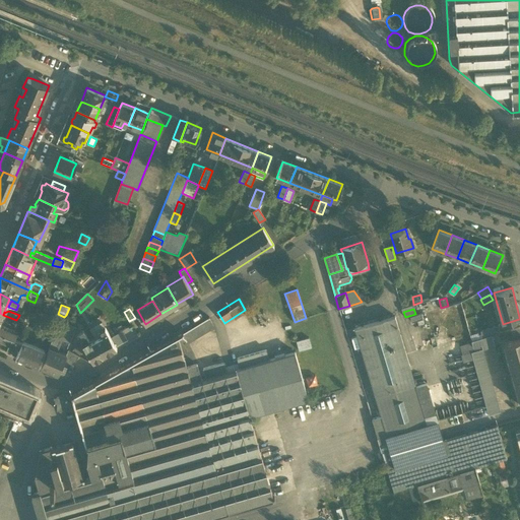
[(409,317),(411,322),(423,319),(421,313),(409,317)]
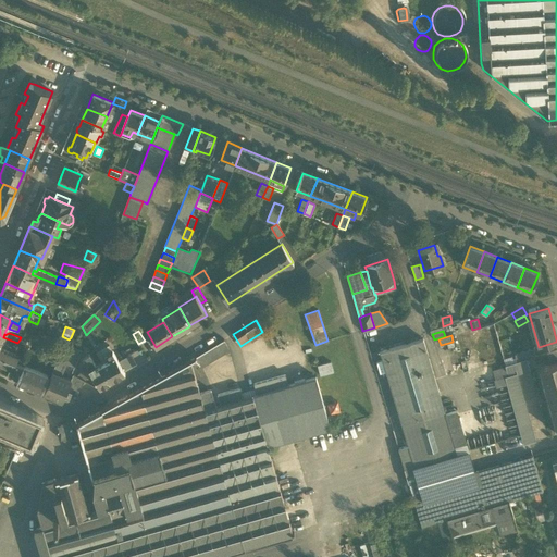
[(33,342),(21,337),(20,339),(24,341),(22,345),(29,348),(33,342)]
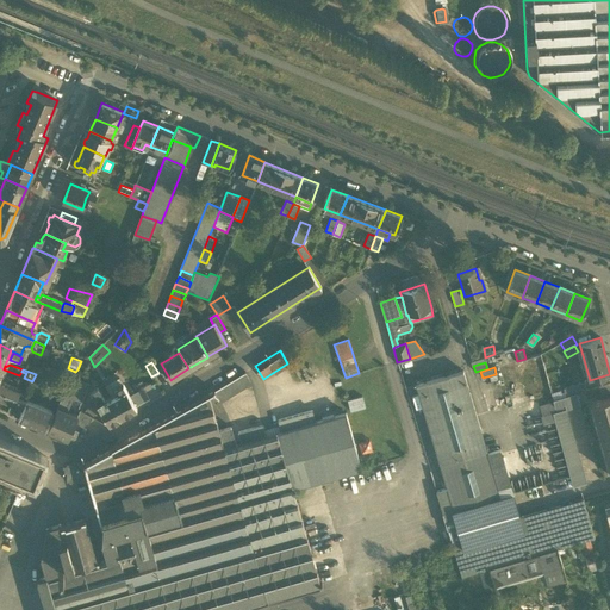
[(416,385),(419,397),(466,383),(462,371),(416,385)]
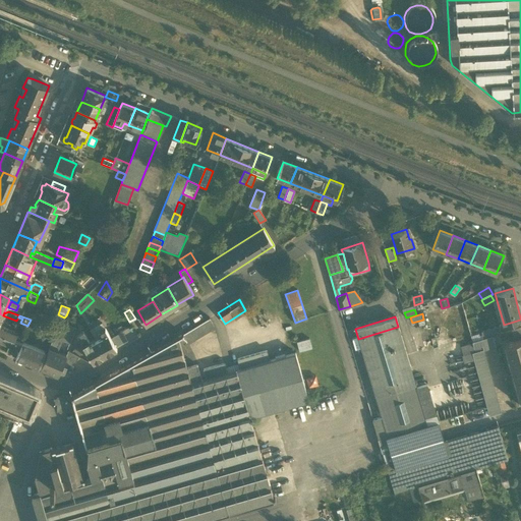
[(187,341),(188,343),(214,327),(209,319),(182,334),(186,342),(187,341)]
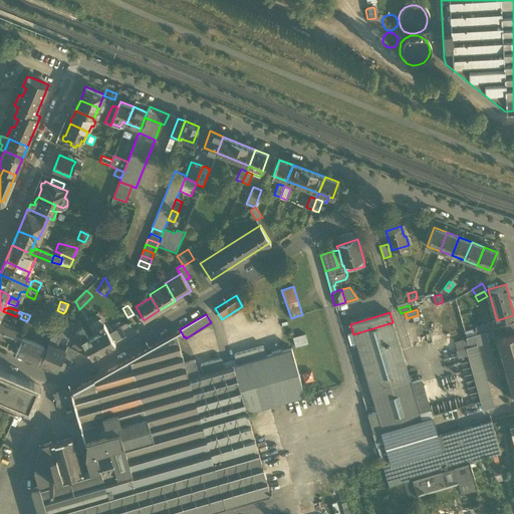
[(53,332),(48,343),(56,347),(61,334),(69,337),(75,323),(60,316),(53,332)]
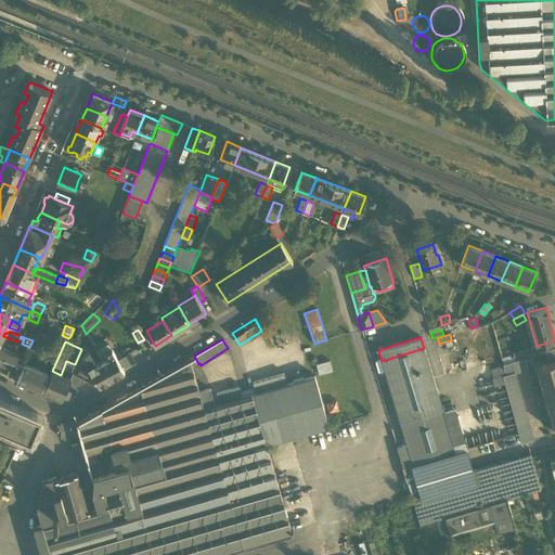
[(95,350),(102,362),(107,359),(104,353),(112,349),(108,343),(95,350)]
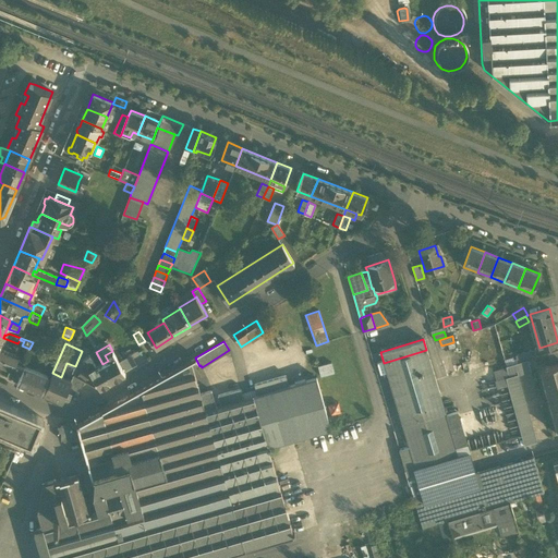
[(14,355),(0,349),(0,355),(16,362),(19,356),(14,354),(14,355)]
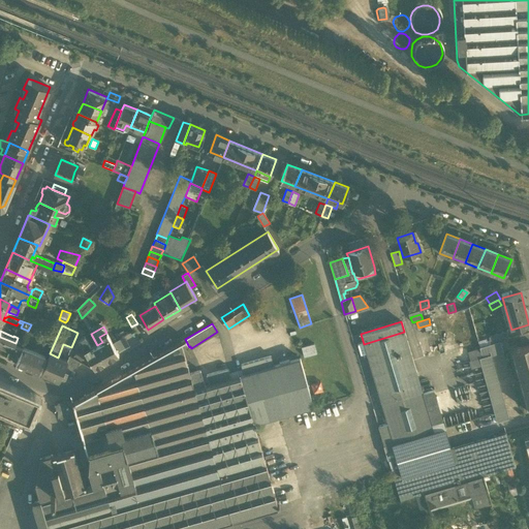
[(364,344),(389,424),(394,443),(434,431),(432,423),(423,393),(404,332),(364,344)]
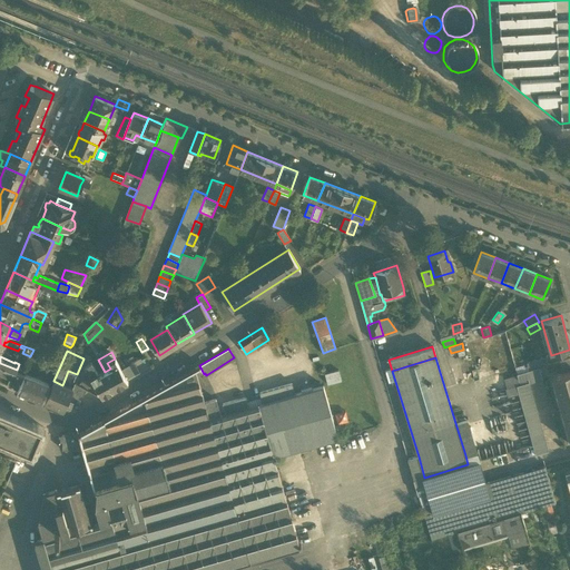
[(533,362),(536,369),(539,367),(549,365),(547,357),(533,362)]
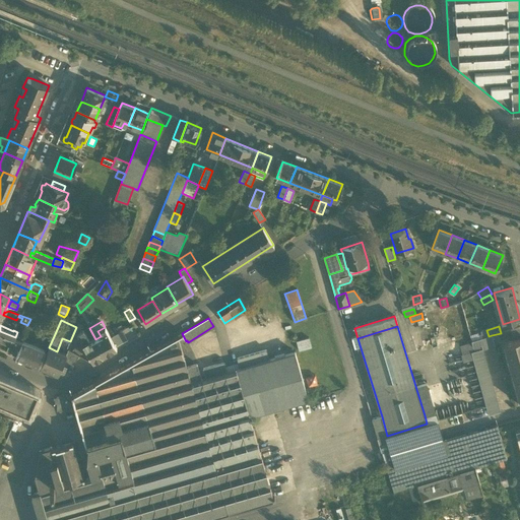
[(98,331),(101,336),(108,332),(105,327),(98,331)]
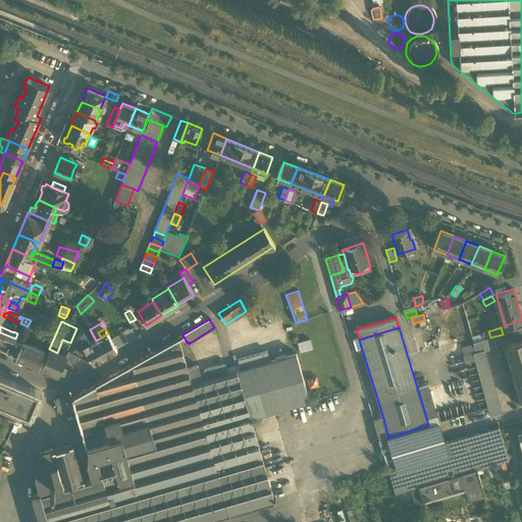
[(521,328),(512,331),(515,342),(521,338),(521,328)]
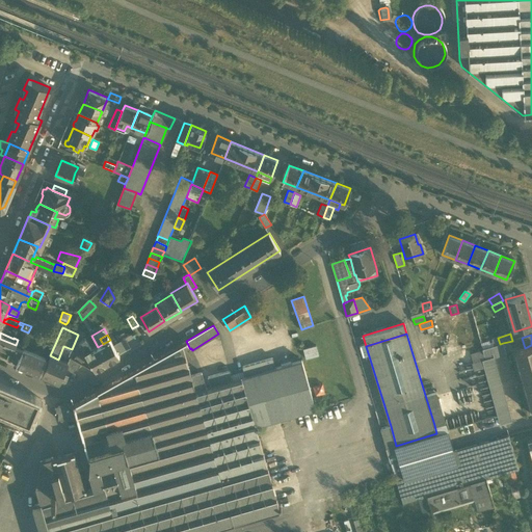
[(79,341),(86,353),(90,351),(89,349),(91,348),(87,341),(85,343),(82,338),(79,341)]
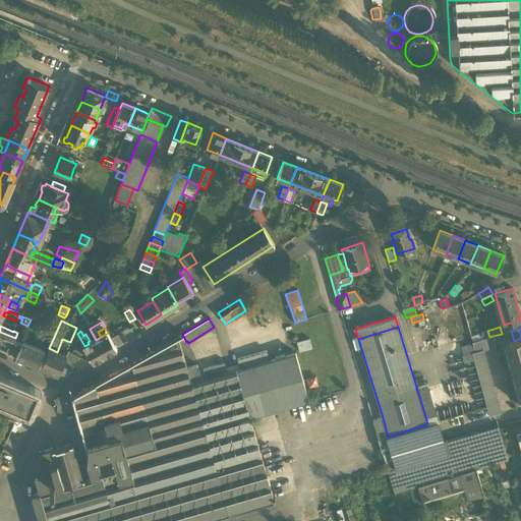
[(111,337),(117,347),(128,341),(122,331),(111,337)]
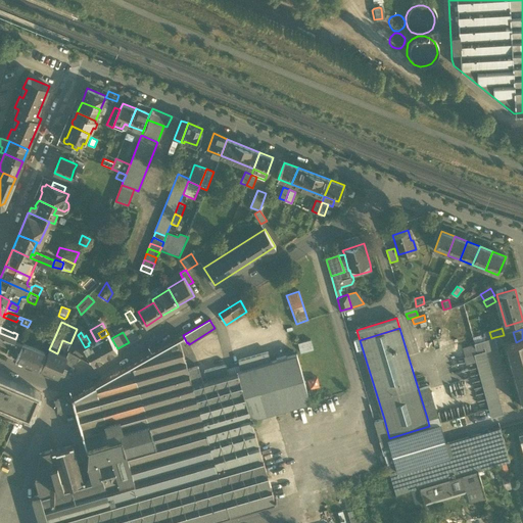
[(483,336),(485,340),(491,338),(489,332),(483,333),(483,336)]
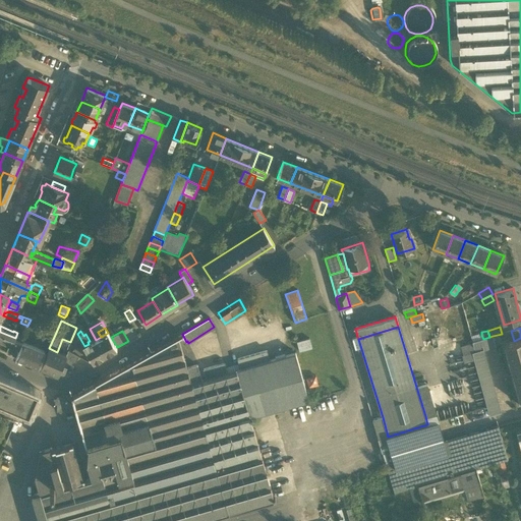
[(0,340),(9,344),(19,348),(22,341),(15,338),(0,332),(0,340)]
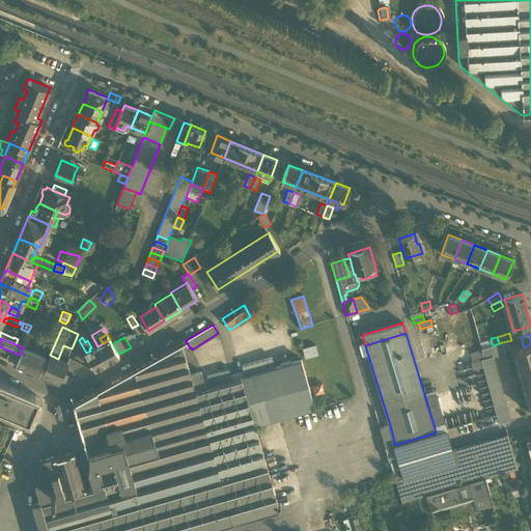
[(113,343),(110,339),(103,343),(98,346),(107,362),(119,355),(119,354),(113,343)]
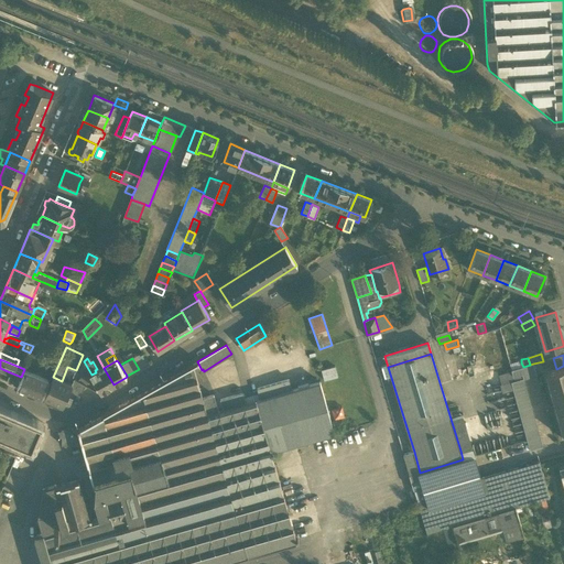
[(510,362),(511,370),(521,367),(523,367),(521,362),(519,362),(518,360),(510,362)]
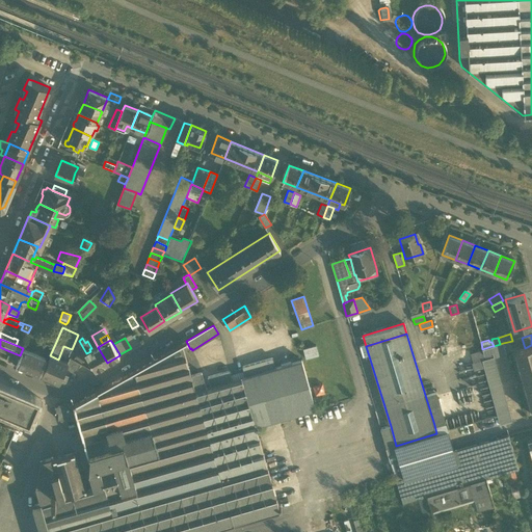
[(506,353),(503,343),(500,344),(494,346),(491,346),(493,352),(494,356),(494,357),(506,353)]
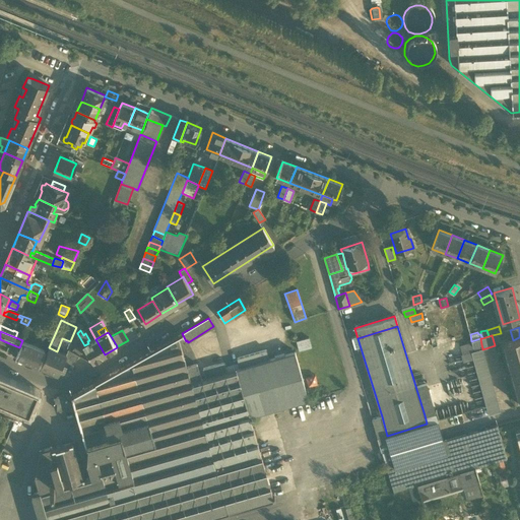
[(209,519),(274,502),(250,416),(236,370),(226,372),(206,378),(201,379),(191,382),(187,367),(178,336),(72,395),(75,409),(87,450),(86,460),(91,476),(83,478),(72,441),(39,450),(39,451),(35,475),(39,486),(40,491),(37,492),(33,493),(33,495),(39,519),(209,519)]
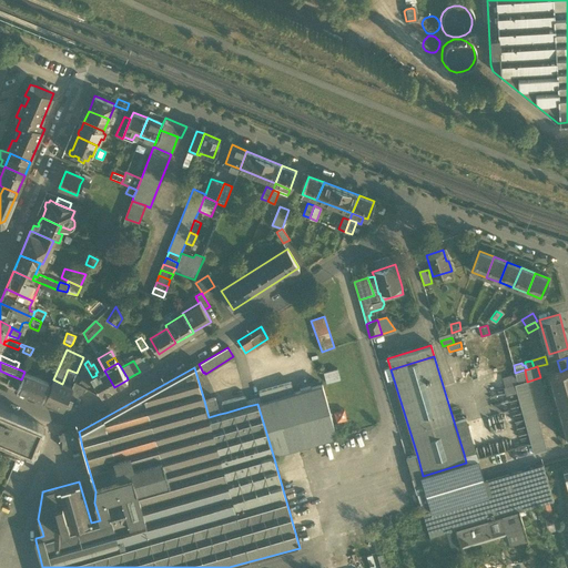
[(558,401),(560,409),(567,407),(567,368),(560,372),(550,374),(553,384),(555,384),(559,399),(558,401)]
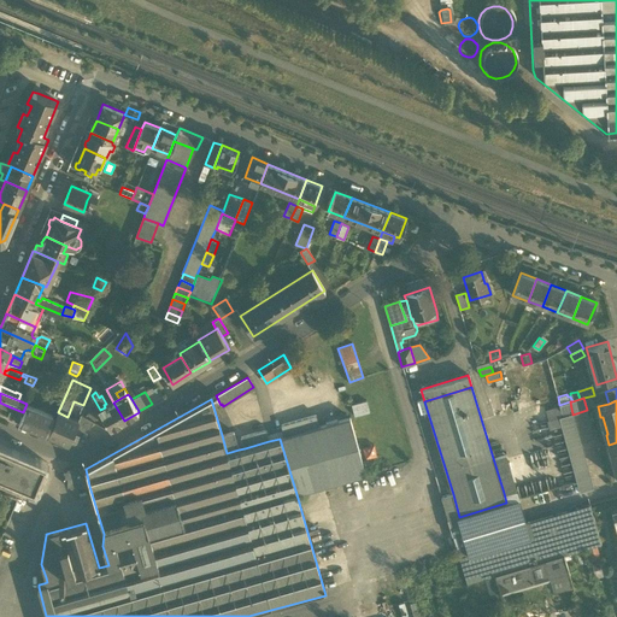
[(352,405),(354,417),(370,413),(366,401),(352,405)]
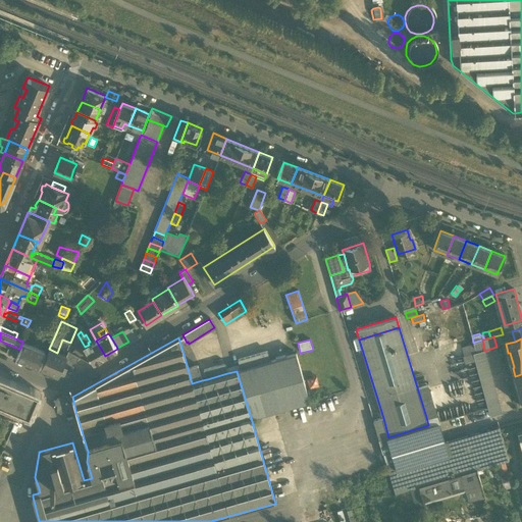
[(94,362),(105,356),(96,341),(89,345),(85,347),(94,362)]
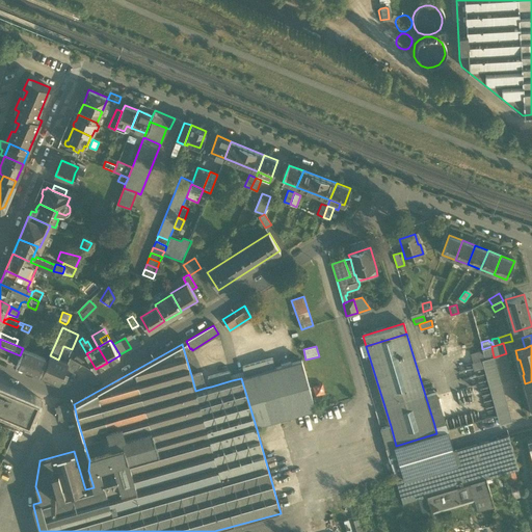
[(46,358),(23,348),(20,355),(16,364),(40,373),(46,358)]
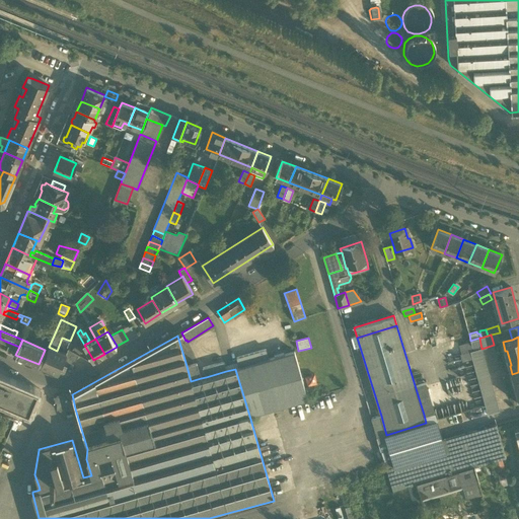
[(80,354),(85,348),(78,342),(73,348),(80,354)]
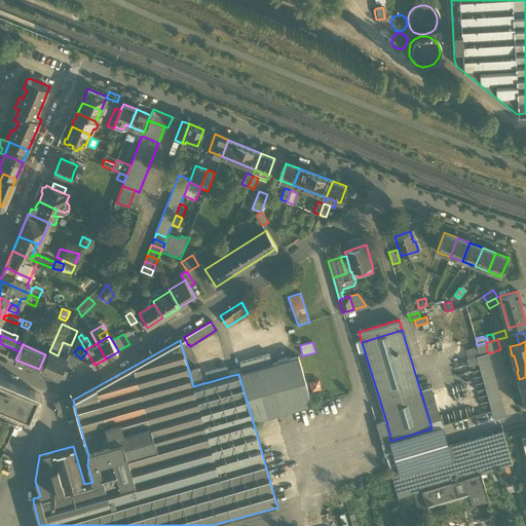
[(464,349),(467,359),(477,355),(488,352),(487,348),(479,350),(477,346),(464,349)]
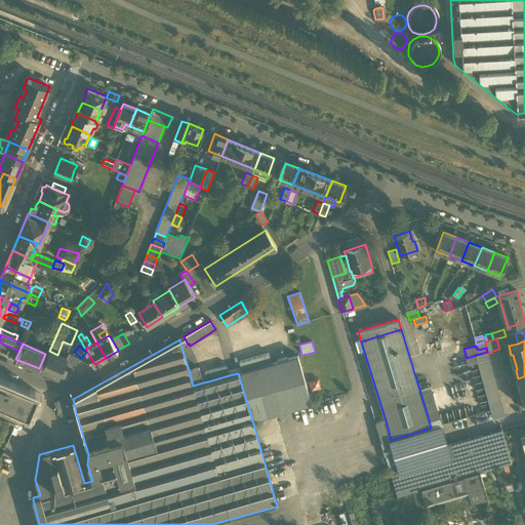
[(6,355),(15,359),(19,351),(9,347),(6,355)]
